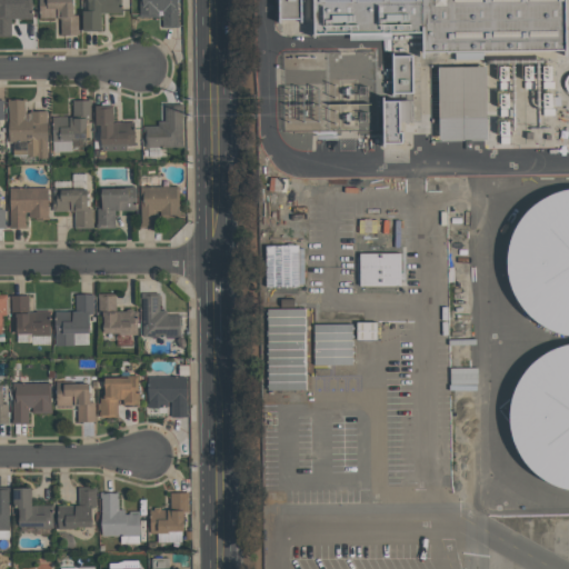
[(0,37),(0,0),(30,0),(31,19),(10,19),(10,37),(0,37)]
